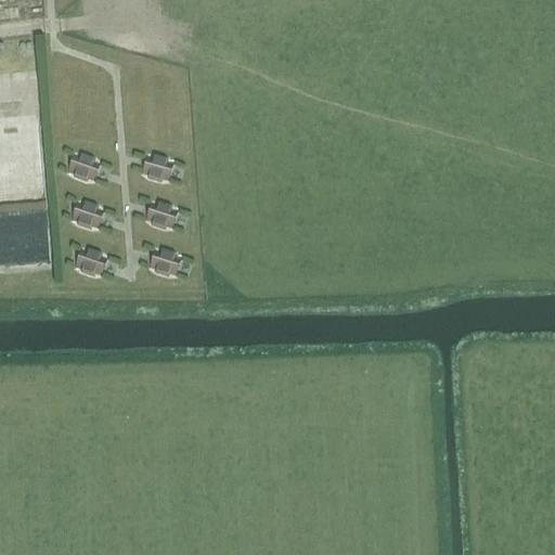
[(75,156),(68,173),(75,176),(74,179),(88,184),(89,181),(95,183),(101,165),(94,163),(97,158),(84,154),(82,158),(75,156)]
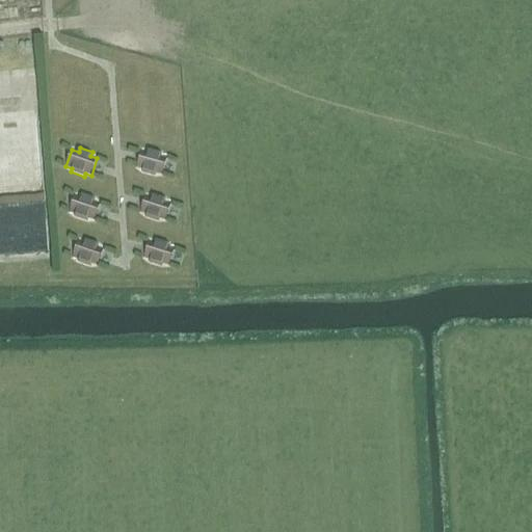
[(149,153),(141,151),(136,167),(143,169),(142,173),(155,177),(156,174),(162,176),(166,158),(161,156),(161,152),(150,149),(149,153)]
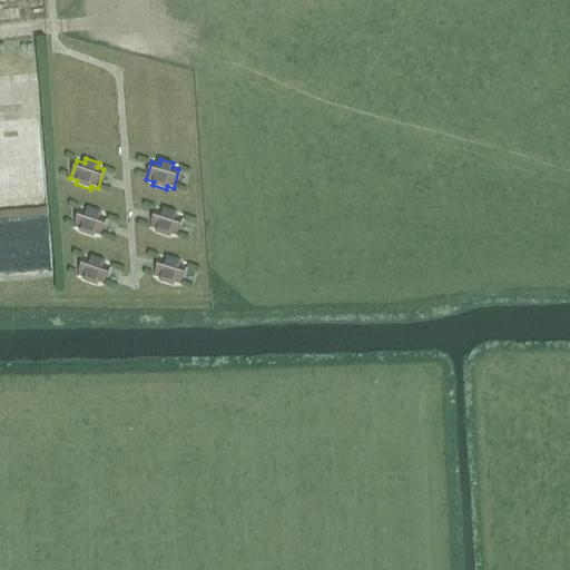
[(87,212),(80,209),(74,227),(81,229),(81,233),(94,237),(95,234),(101,236),(107,217),(100,215),(101,212),(88,207),(87,212)]
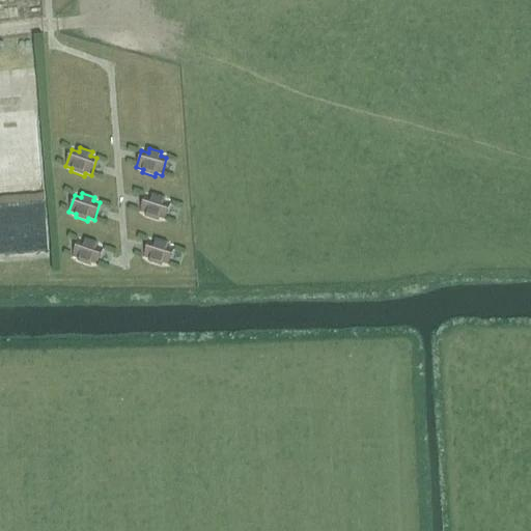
[(151,198),(145,196),(140,212),(146,213),(145,217),(158,221),(159,218),(165,221),(170,203),(164,201),(166,197),(154,193),(151,198)]
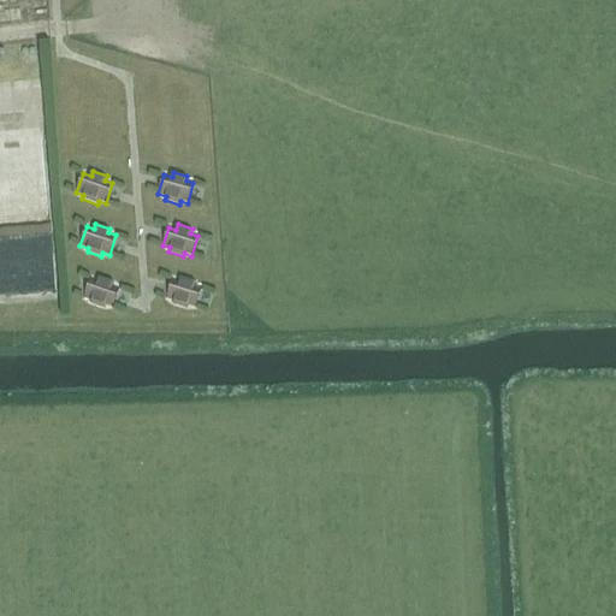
[(99,282),(92,279),(84,297),(92,300),(90,303),(105,309),(106,306),(113,308),(119,289),(113,286),(114,282),(100,277),(99,282)]
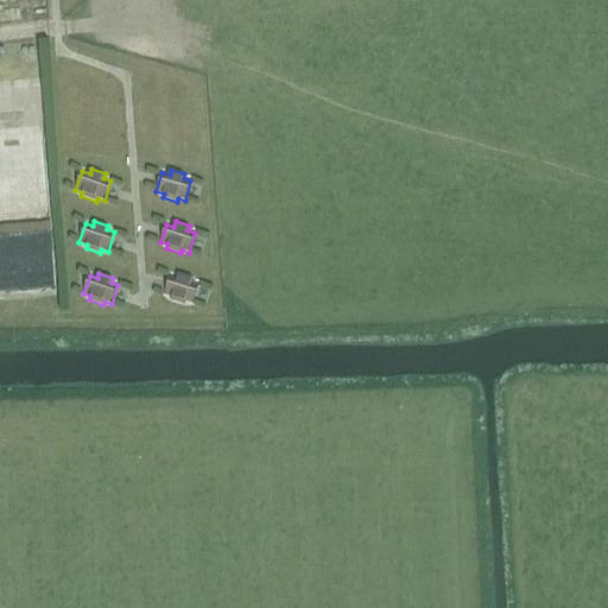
[(178,278),(171,276),(165,293),(172,296),(171,301),(185,305),(187,302),(194,304),(200,284),(192,283),(194,278),(181,273),(178,278)]
